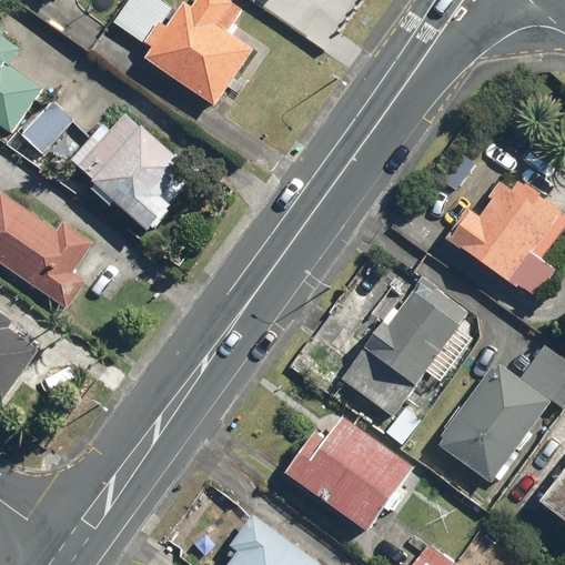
[(149,47),(141,57),(213,107),(253,49),(225,29),(242,6),(233,0),(194,0),(190,7),(180,0),(178,0),(171,9),(158,0),(123,0),(110,19),(149,47)]
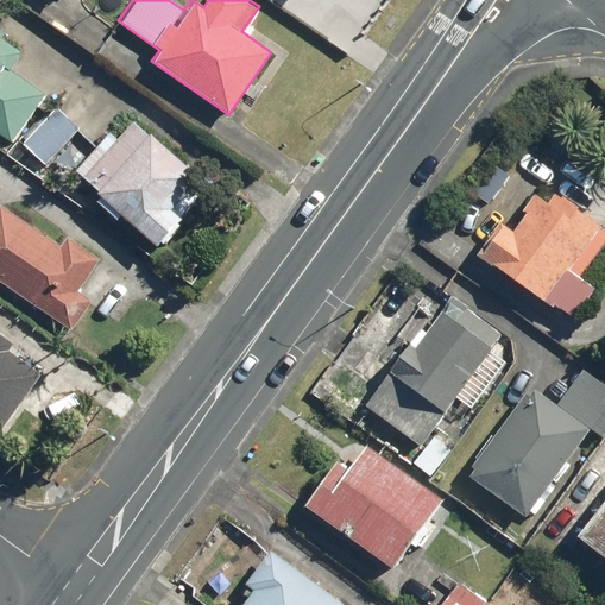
[(0,136),(8,143),(42,95),(6,70),(26,43),(0,24),(0,136)]
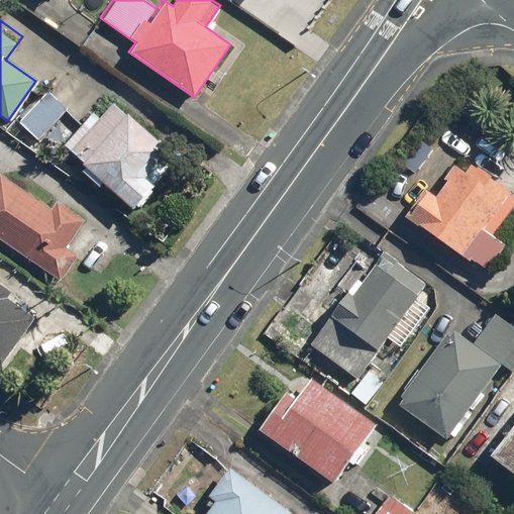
[(64,114),(46,94),(18,117),(34,137),(64,114)]
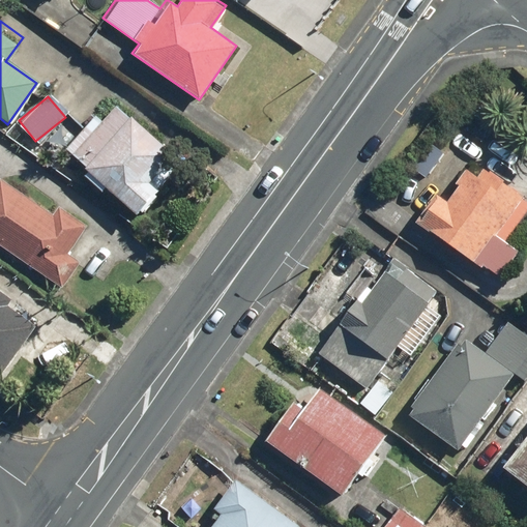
[(167,167),(173,159),(112,101),(65,150),(137,218),(159,196),(154,189),(172,172),(167,167)]
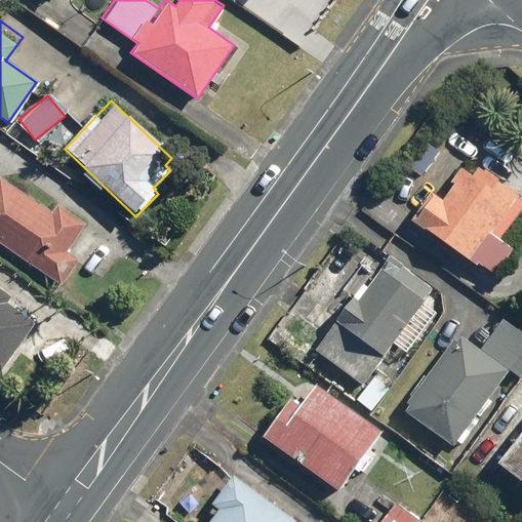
[(433,192),(413,221),(493,276),(513,248),(497,238),(521,202),(521,195),(478,165),(472,174),(464,169),(443,199),(433,192)]
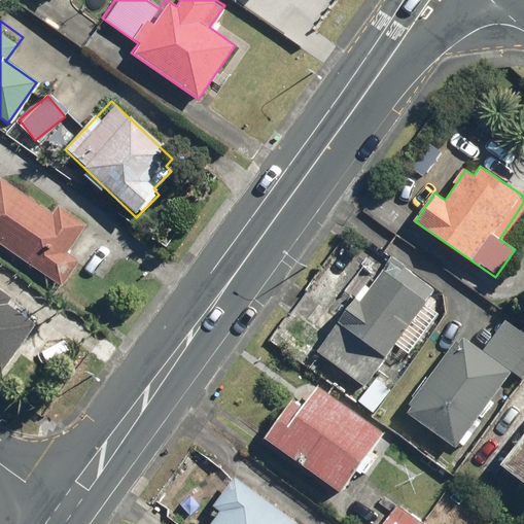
[(46,212),(0,180),(0,245),(61,287),(79,260),(66,251),(85,222),(55,201),(46,212)]
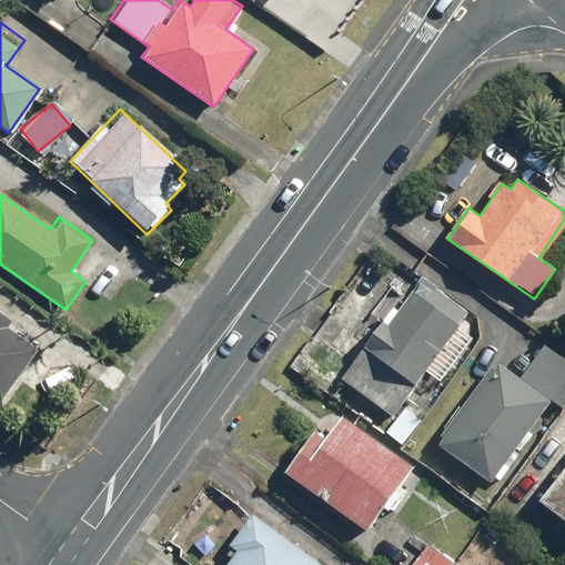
[(442,288),(430,302),(413,289),(397,309),(393,305),(362,345),(366,349),(356,361),(404,397),(471,310),(442,288)]
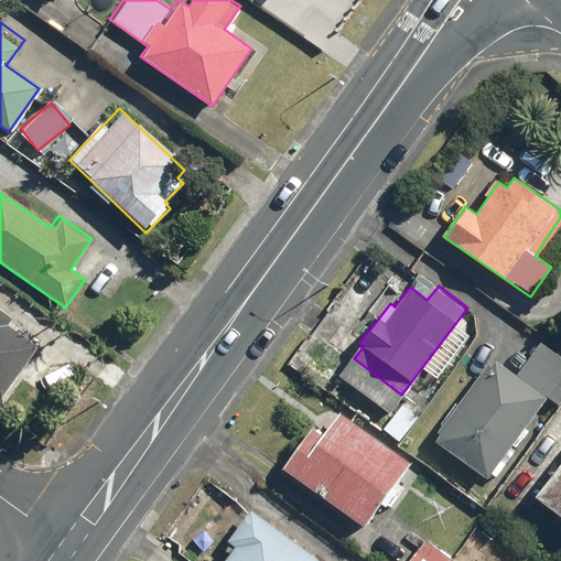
[(0,406),(49,343),(0,305),(0,406)]
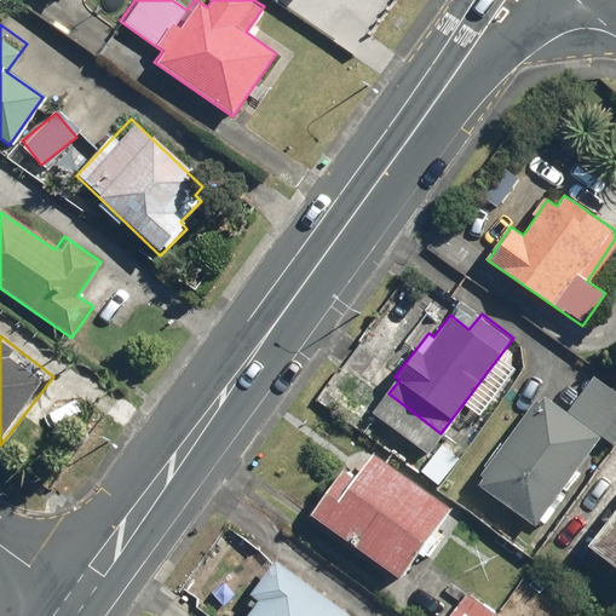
[(484,476),(478,483),(535,525),(615,414),(615,391),(592,374),(565,410),(542,393),(534,406),(531,403),(479,473),(484,476)]
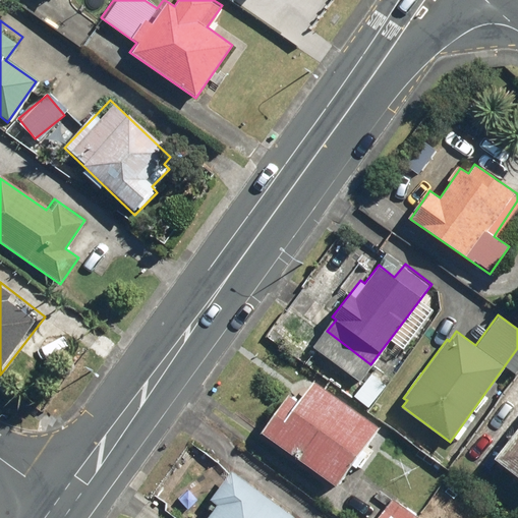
[(314,381),(299,402),(288,394),(261,433),(336,485),(379,426),(314,381)]
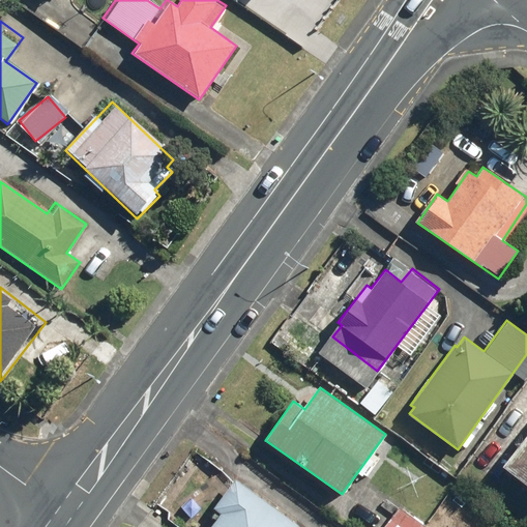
[(526,436),(505,465),(526,481),(526,436)]
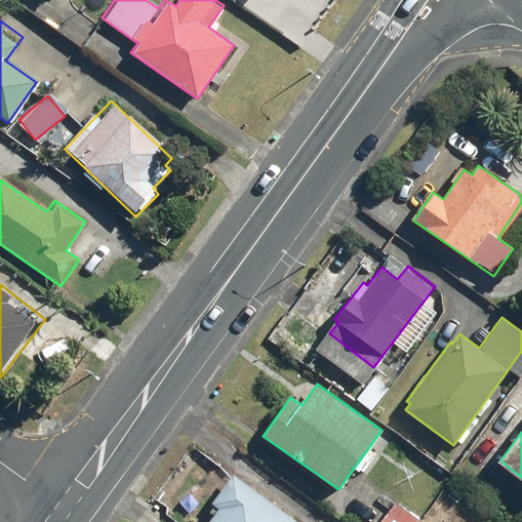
[(295,521),(296,521),(233,474),(212,502),(219,507),(207,521),(295,521)]
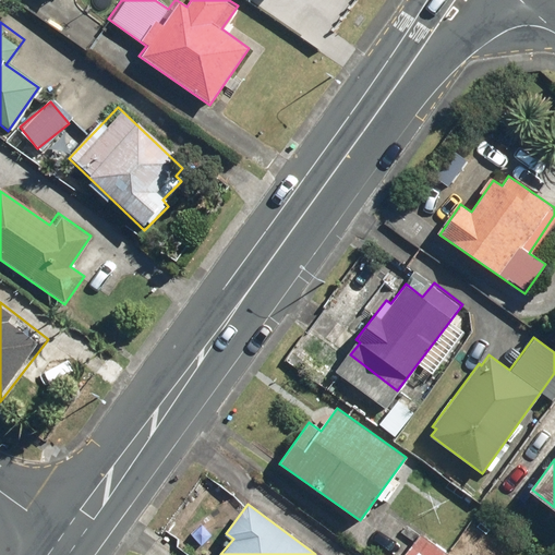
[(450,554),(421,532),(402,554),(450,554)]
